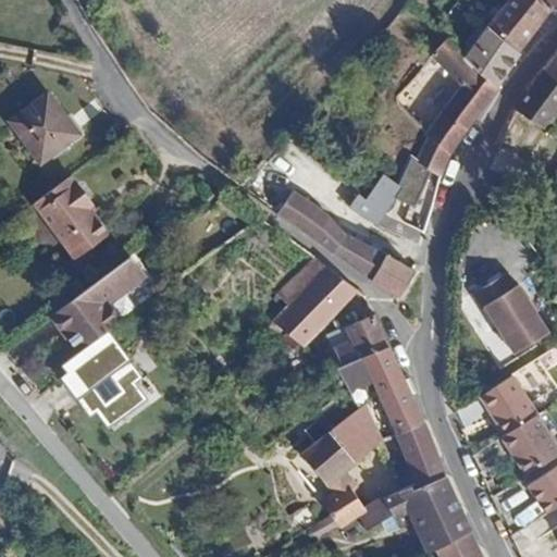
[(507,0),(500,9),(489,22),(466,56),(497,86),(519,54),(520,48),(546,11),(536,0),(507,0)]
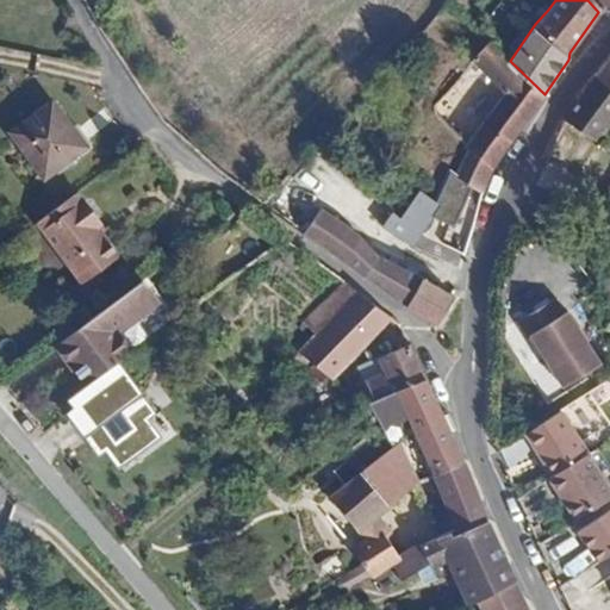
[(609,0),(587,0),(598,12),(599,12),(602,13),(609,4),(609,0)]
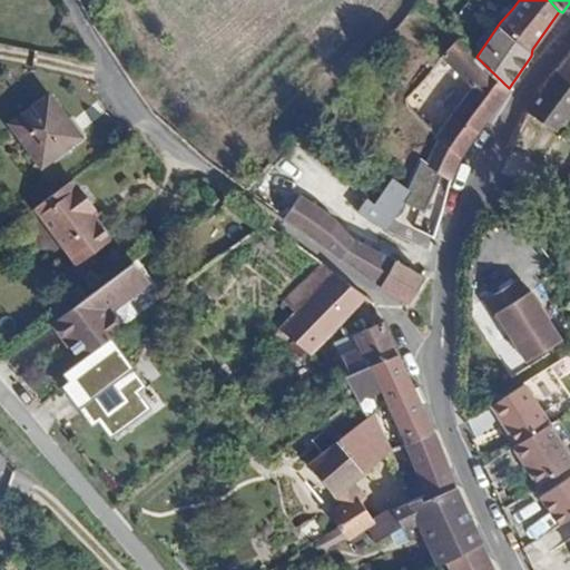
[(428,164),(451,182),(451,180),(461,157),(474,137),(509,88),(477,57),(460,39),(445,56),(473,88),(438,137),(438,141),(428,164)]
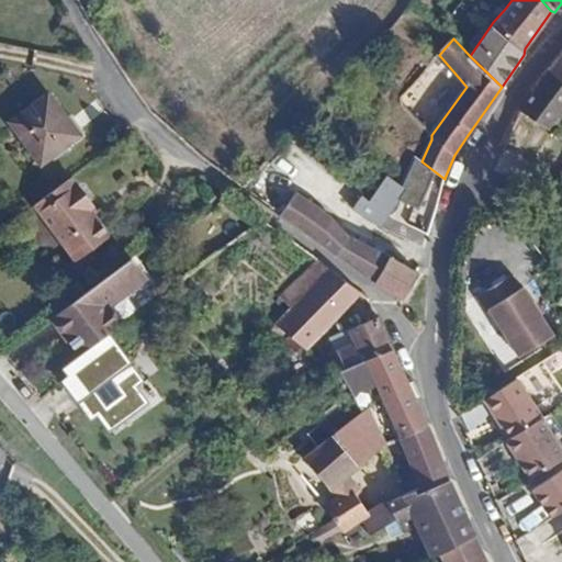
[(561,52),(555,60),(531,94),(521,111),(551,131),(561,112),(561,52)]
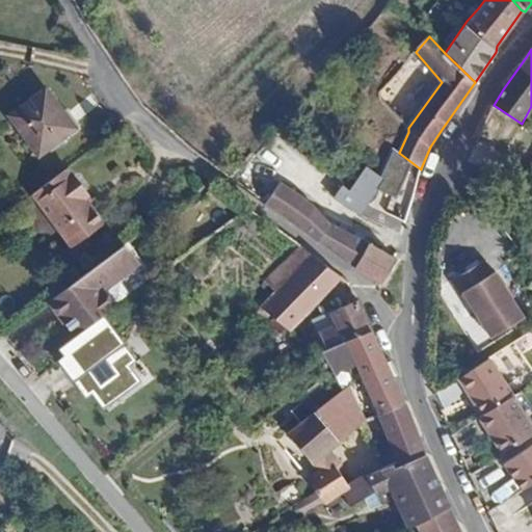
[(79,127),(41,85),(7,113),(37,156),(79,127)]
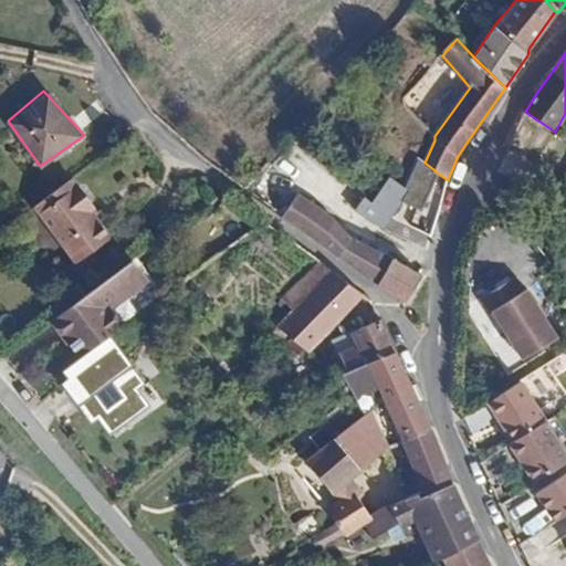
[(390,177),(371,199),(363,210),(384,228),(409,189),(405,185),(390,177)]
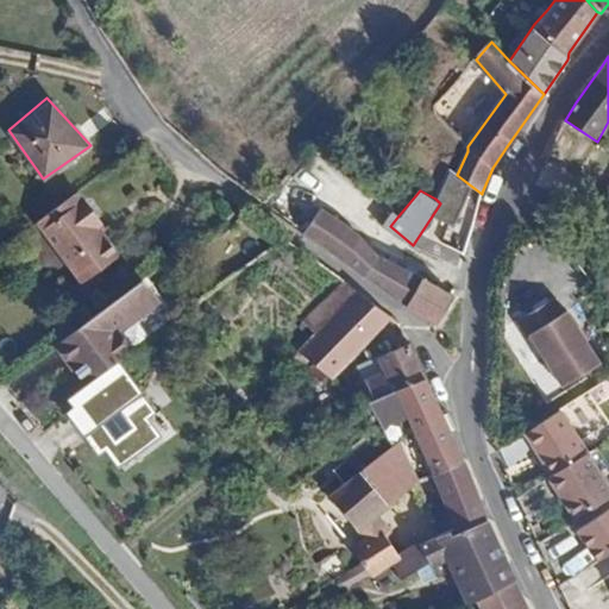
[(79,194),(37,226),(42,233),(85,200),(79,194)]
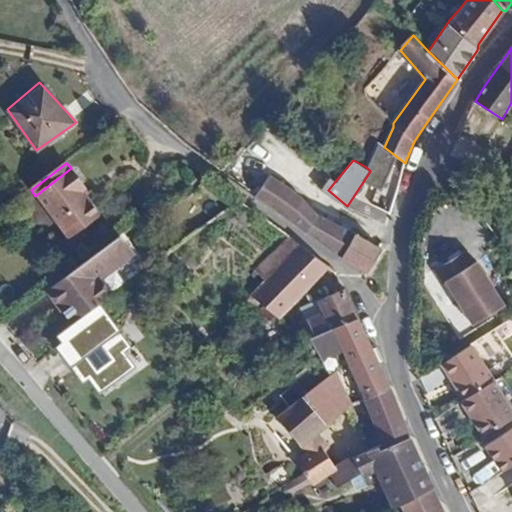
[(71,168),(35,196),(71,240),(102,216),(83,192),(86,188),(71,168)]
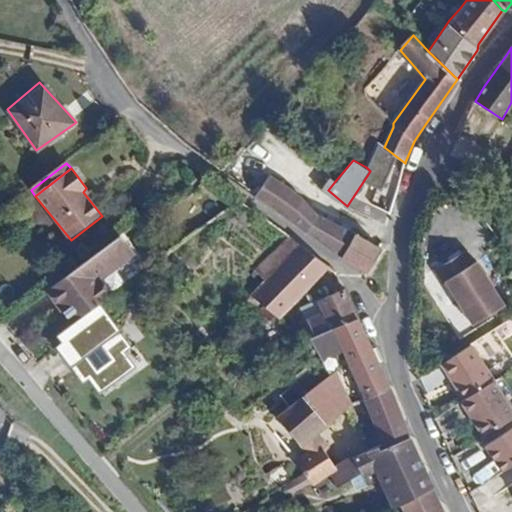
[(269,173),(256,192),(342,252),(370,267),(382,249),(356,238),(336,227),(314,211),(307,203),(298,194),(284,184),(269,173)]
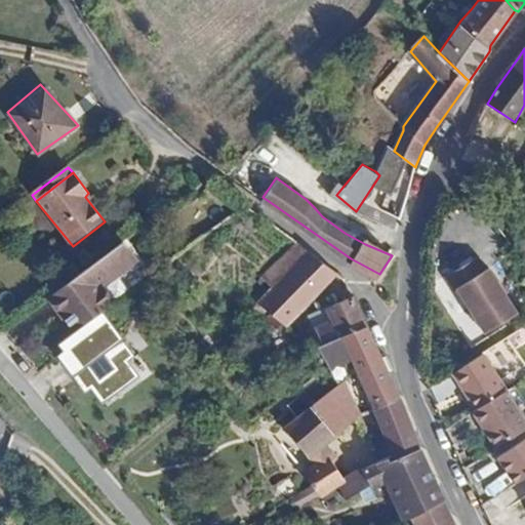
[(337,268),(295,238),(261,274),(272,284),(258,299),(268,308),(273,312),(265,319),(275,329),(285,321),(306,305),(337,268)]
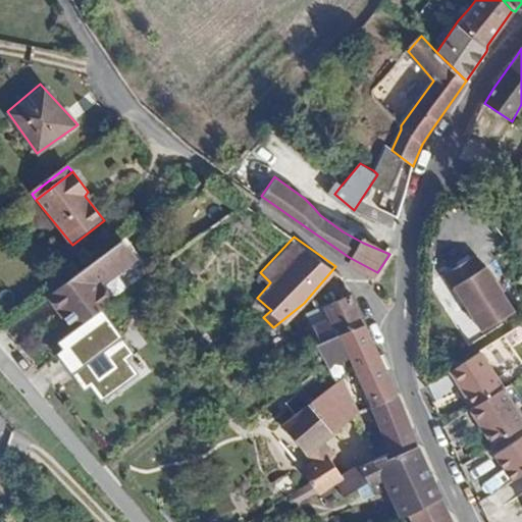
[(120,241),(48,297),(74,331),(100,311),(116,299),(103,281),(134,257),(120,241)]
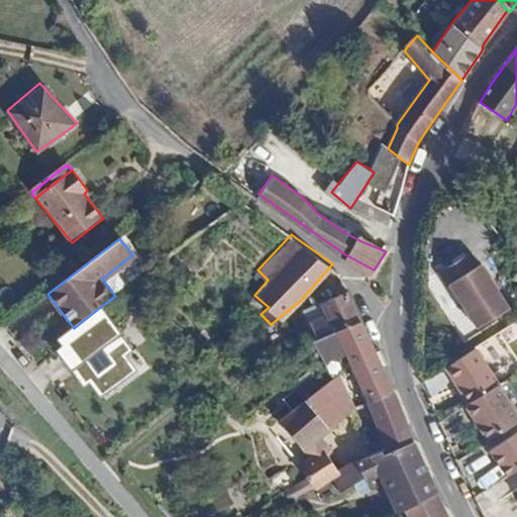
[(446,280),(485,263),(479,250),(441,267),(446,280)]
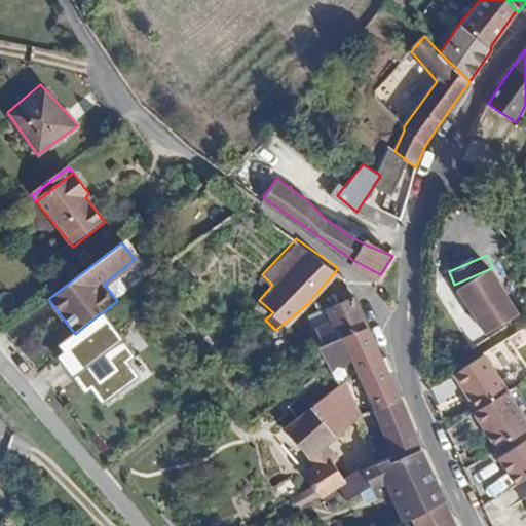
[(525,308),(498,265),(460,288),(488,332),(525,308)]
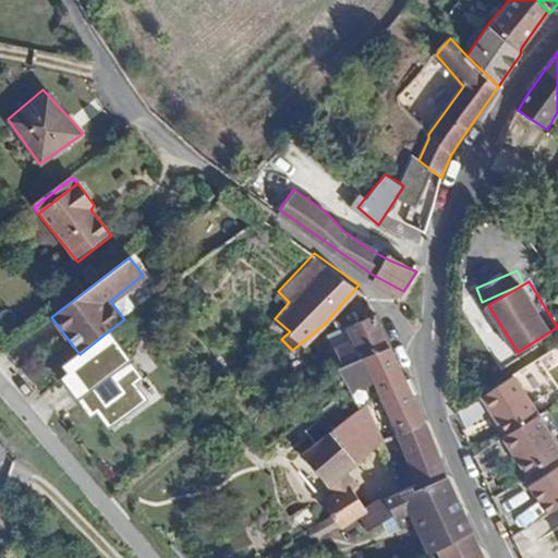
[(358,356),(391,342),(378,310),(375,312),(375,311),(347,323),(348,328),(344,331),(347,336),(336,340),(346,361),(358,356)]
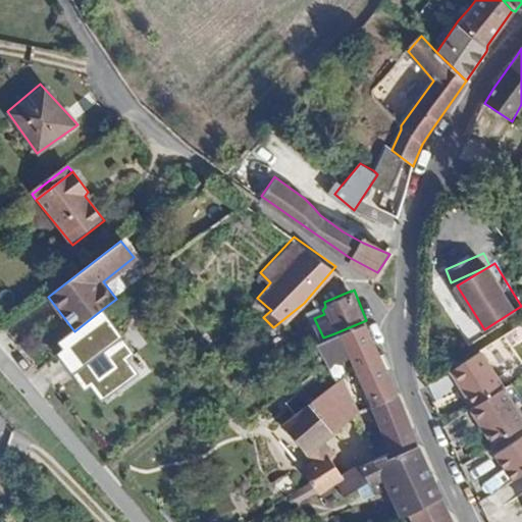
[(255,315),(266,306),(257,298),(249,307),(255,315)]
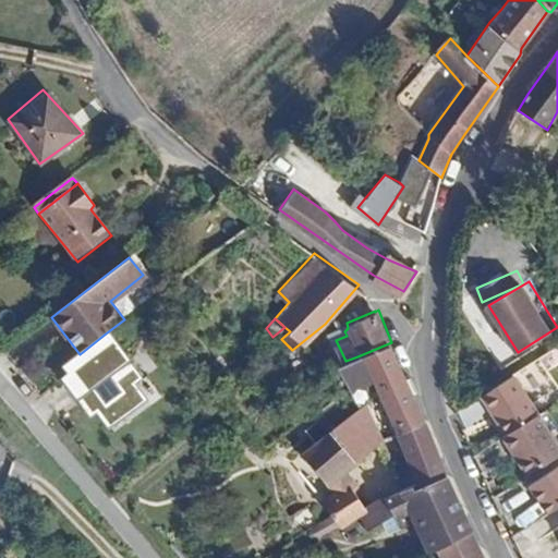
[(142,379),(107,332),(80,354),(64,365),(69,372),(83,393),(77,397),(89,416),(95,413),(106,429),(146,401),(135,385),(142,379)]
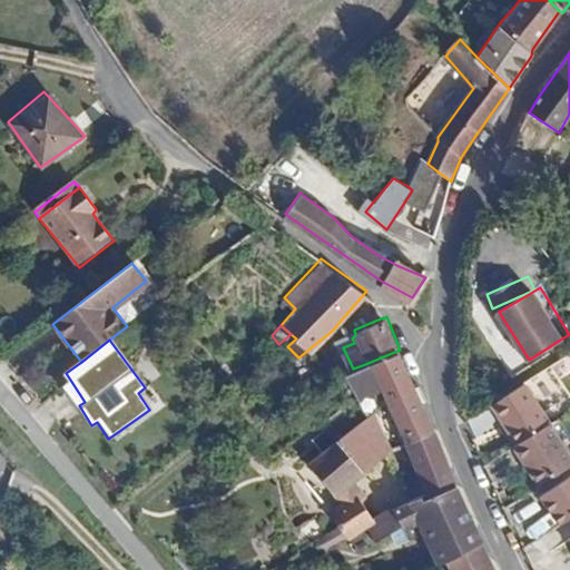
[(409,443),(433,432),(400,350),(365,364),(373,381),(381,379),(409,443)]
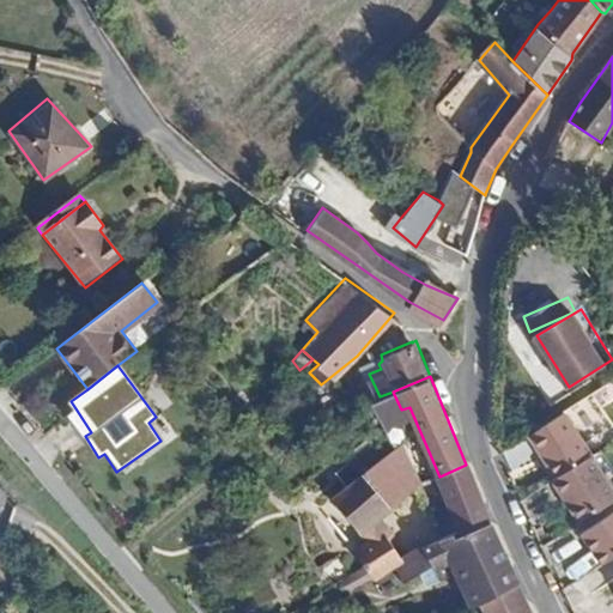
[(91,432),(76,408),(70,412),(85,436),(91,432)]
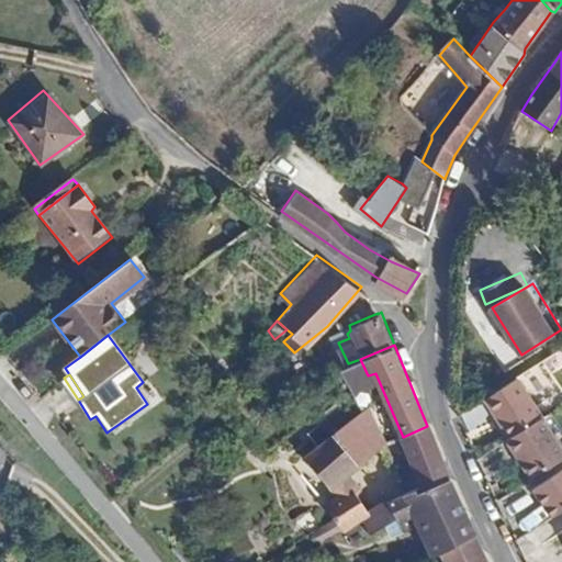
[(548,413),(523,374),(486,397),(508,436),(548,413)]
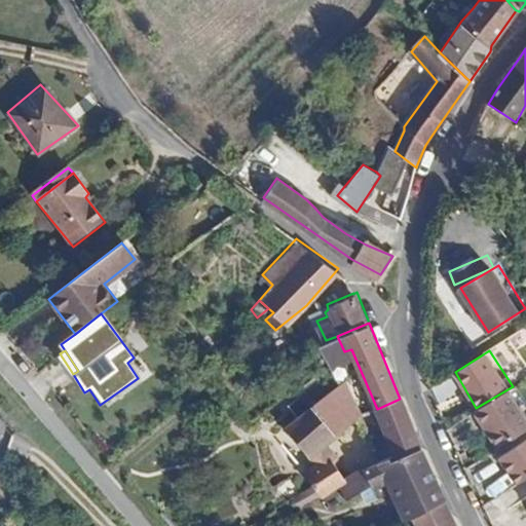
[(346,379),(312,407),(334,435),(364,414),(346,379)]
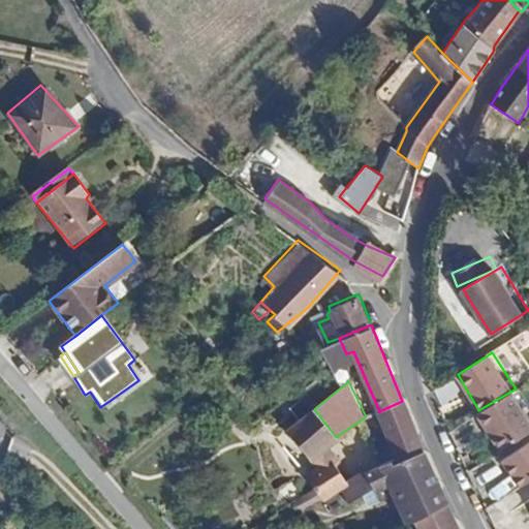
[(528,439),(528,409),(516,389),(478,410),(505,455),(528,439)]
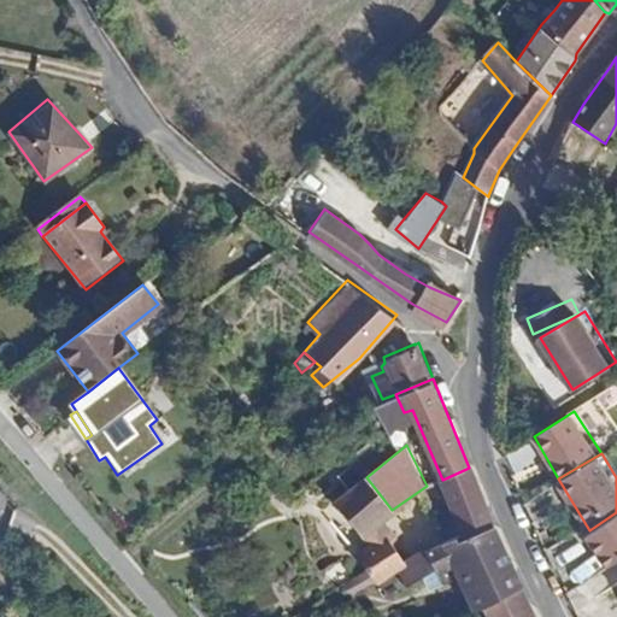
[(457,521),(486,510),(469,468),(442,480),(457,521)]
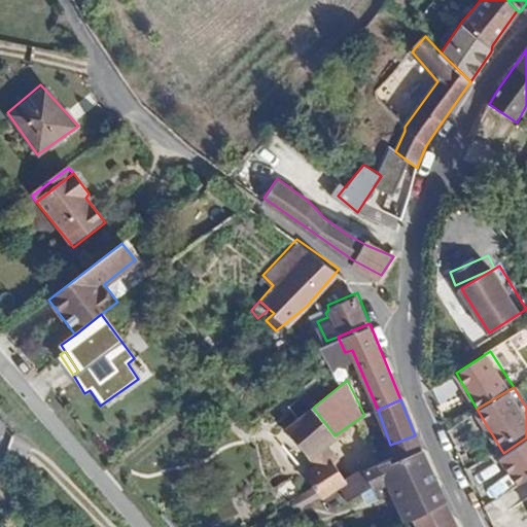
[(305,473),(321,498),(339,487),(346,483),(332,461),(337,457),(327,443),(335,435),(313,408),(287,428),(316,468),(305,473)]
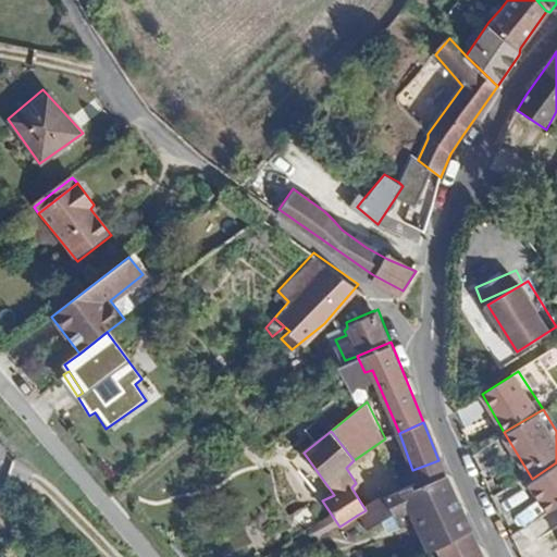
[(418,482),(444,471),(438,460),(412,470),(418,482)]
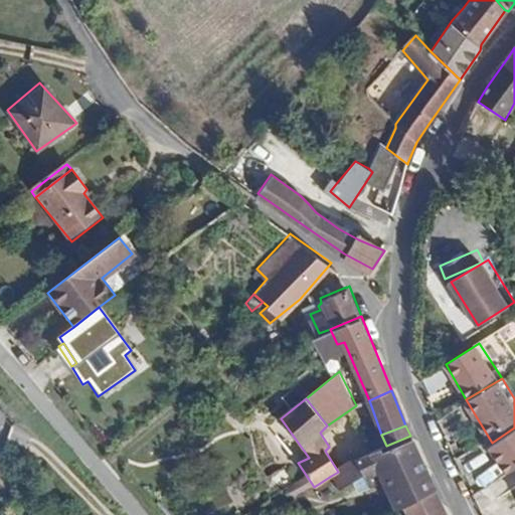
[(514,466),(514,427),(492,443),(509,470),(514,466)]
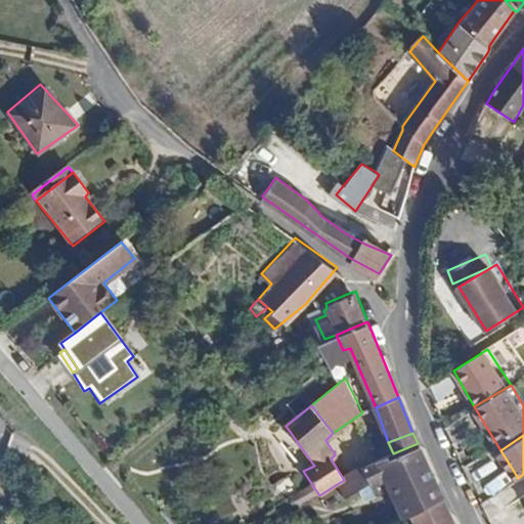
[(397,504),(406,520),(412,517),(444,499),(418,443),(393,453),(363,469),(372,485),(380,498),(395,489),(400,501),(397,504)]
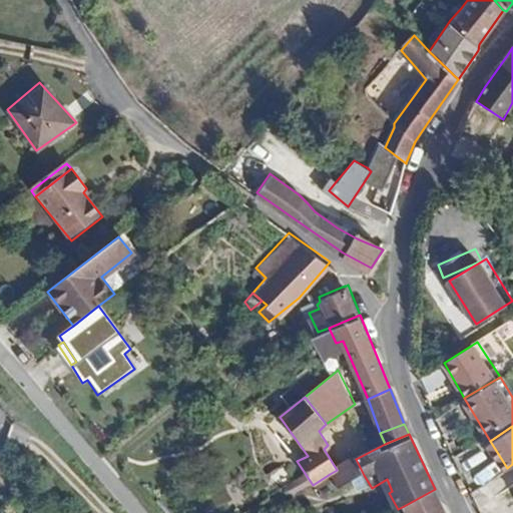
[(337,470),(330,474),(339,489),(364,475),(356,459),(337,470)]
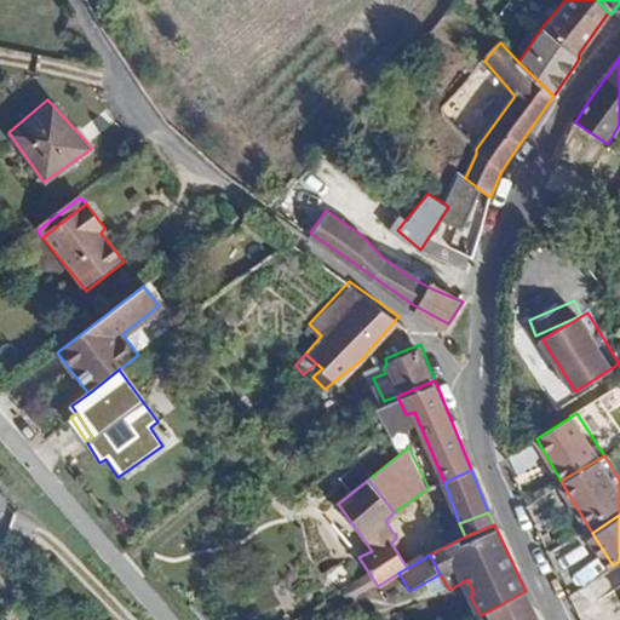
[(492,619),(539,619),(526,591),(488,612),(492,619)]
